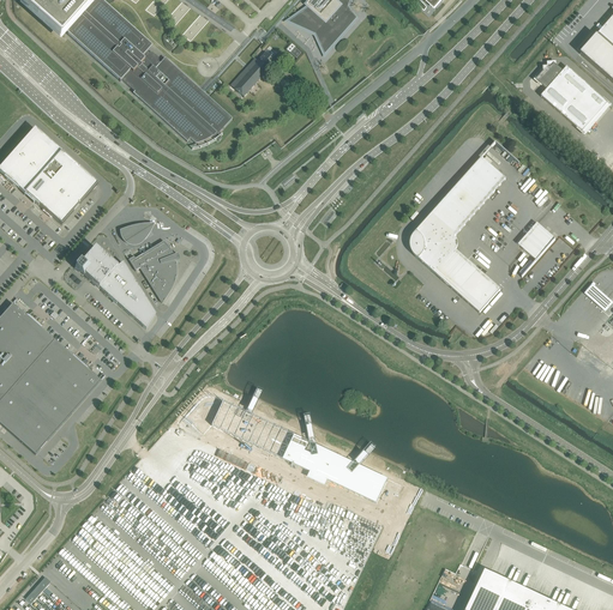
[(20,0),(18,2),(59,38),(66,31),(65,30),(91,0),(20,0)]
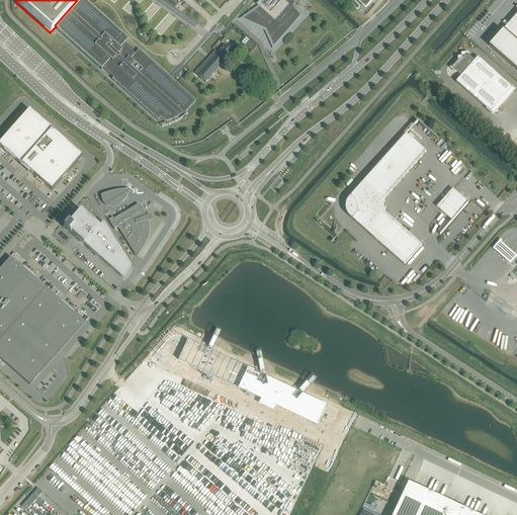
[(77,0),(55,25),(100,67),(101,66),(112,75),(111,76),(114,80),(157,117),(159,114),(164,119),(169,117),(174,115),(178,112),(183,116),(185,114),(182,111),(194,97),(138,47),(134,51),(133,50),(133,49),(133,48),(132,47),(131,46),(131,45),(130,44),(127,43),(126,43),(125,43),(124,43),(123,41),(127,36),(86,0),(77,0)]
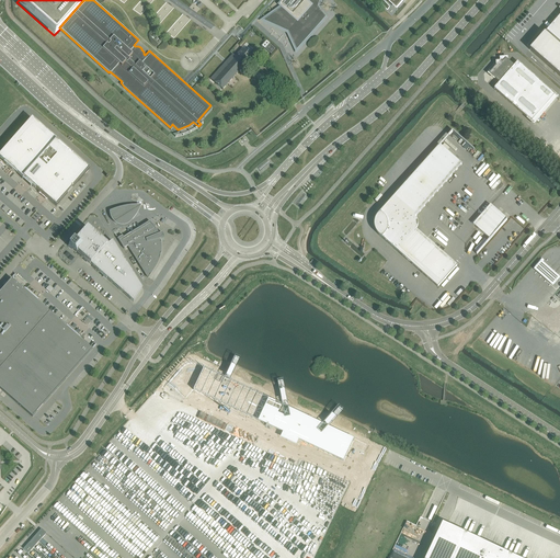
[(281,4),(263,18),(288,29),(296,47),(326,14),(317,3),(318,0),(281,0),(283,2),(282,4),(281,4)]
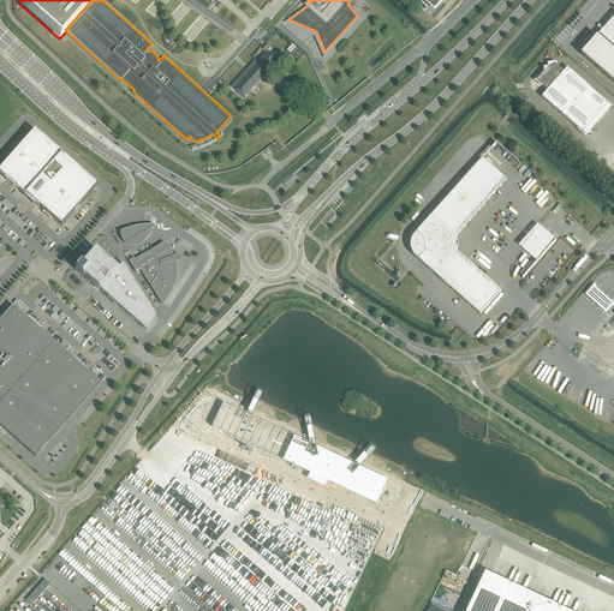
[(596,34),(580,52),(613,81),(613,27),(606,37),(603,40),(603,39),(597,34),(597,35),(596,34)]
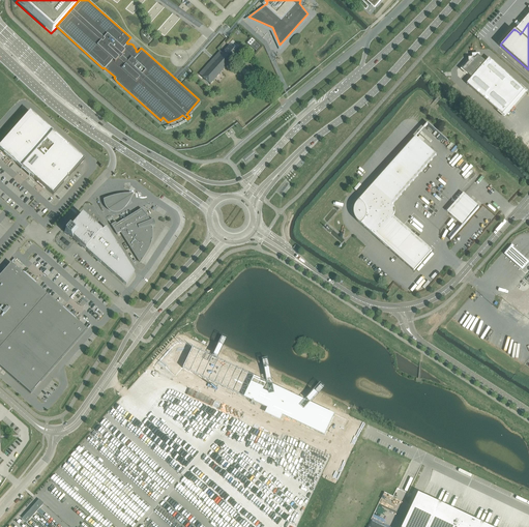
[(254,38),(250,42),(255,48),(259,44),(254,38)]
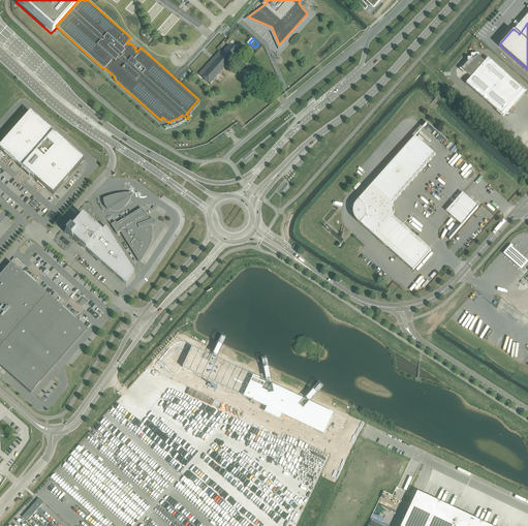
[(229,58),(237,51),(227,42),(221,51),(229,58)]
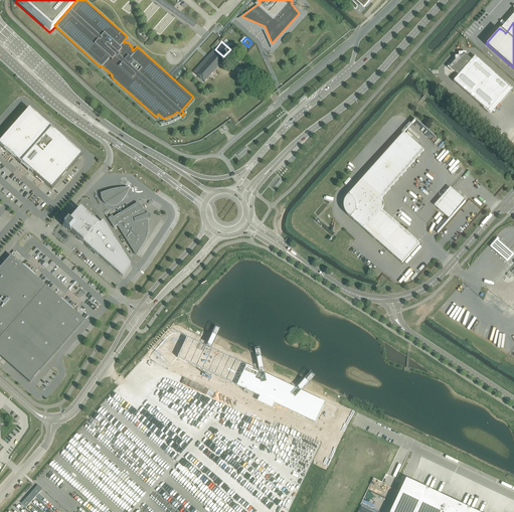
[(223,56),(215,49),(212,46),(207,53),(208,53),(206,55),(205,54),(192,69),(203,79),(223,56)]
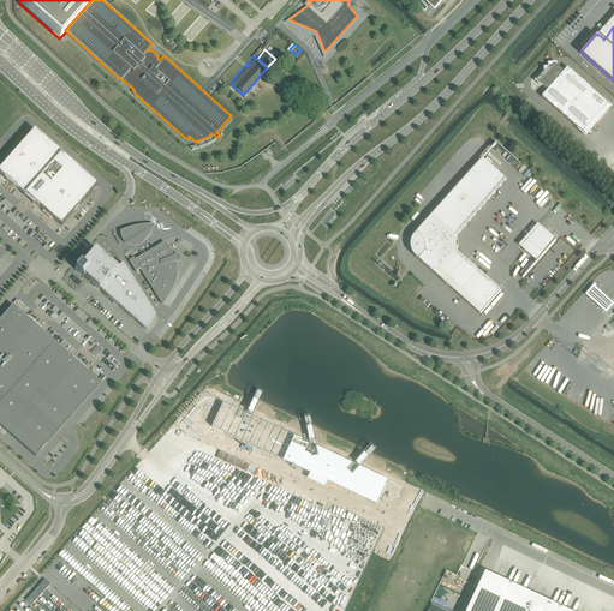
[(547,88),(541,94),(582,130),(608,101),(567,65),(562,69),(554,61),(552,64),(543,65),(543,69),(535,77),(547,88)]
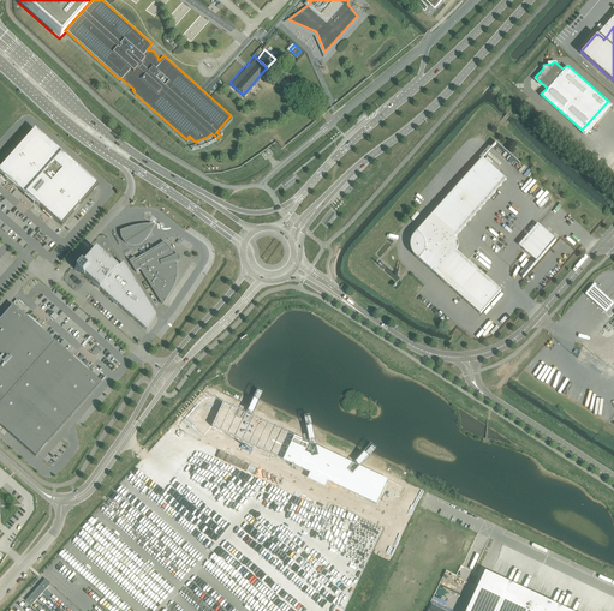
[(60,223),(96,183),(33,126),(0,163),(0,169),(24,191),(23,192),(24,192),(33,199),(31,201),(33,201),(34,199),(60,223)]
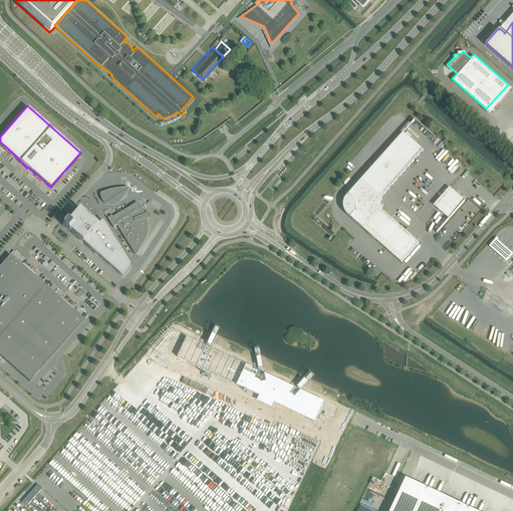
[(343,198),(342,202),(342,206),(344,210),(346,213),(401,260),(418,240),(374,202),(422,148),(402,131),(345,194),(343,198)]
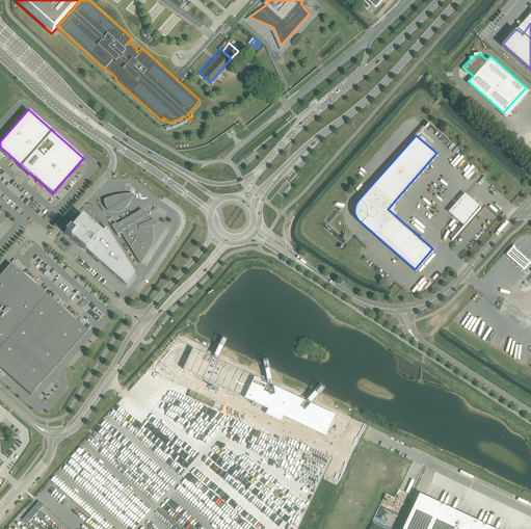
[(108,194),(103,196),(103,199),(103,202),(105,205),(107,207),(109,209),(111,210),(113,210),(116,210),(118,209),(122,208),(125,205),(128,200),(131,194),(133,191),(125,191),(121,191),(116,192),(112,193),(108,194)]
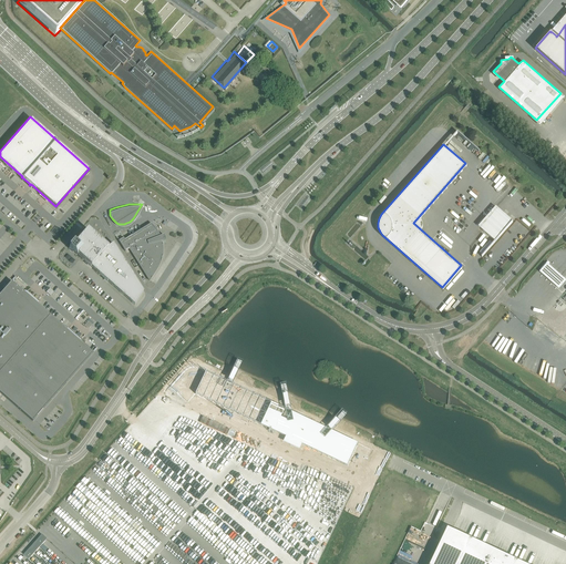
[(495,204),(477,224),(494,238),(481,254),(512,219),(495,204)]
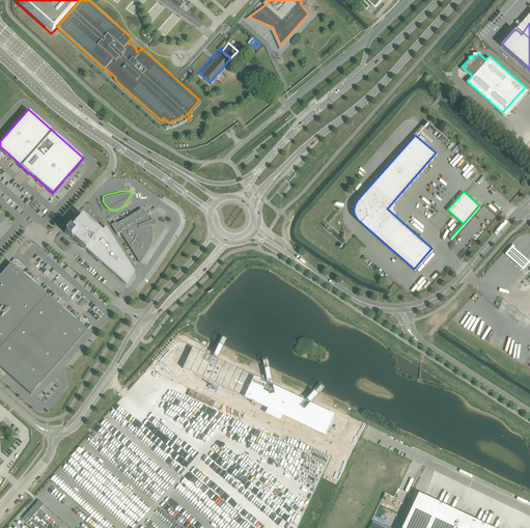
[(152,217),(148,218),(147,217),(147,215),(145,213),(144,212),(143,210),(142,209),(141,207),(140,206),(116,222),(114,220),(110,222),(116,232),(119,230),(131,248),(132,248),(139,260),(146,248),(147,246),(148,245),(149,243),(149,242),(149,241),(149,240),(150,239),(150,237),(150,234),(151,233),(151,232),(151,231),(151,230),(150,228),(150,226),(150,225),(150,224),(154,222),(152,217)]
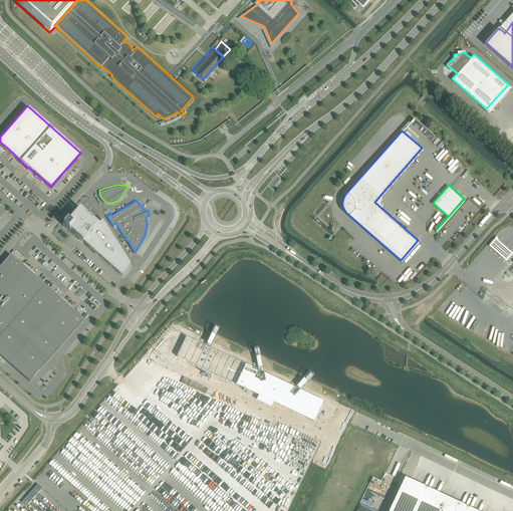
[(96,221),(94,219),(78,205),(63,223),(121,273),(129,261),(102,218),(96,221)]
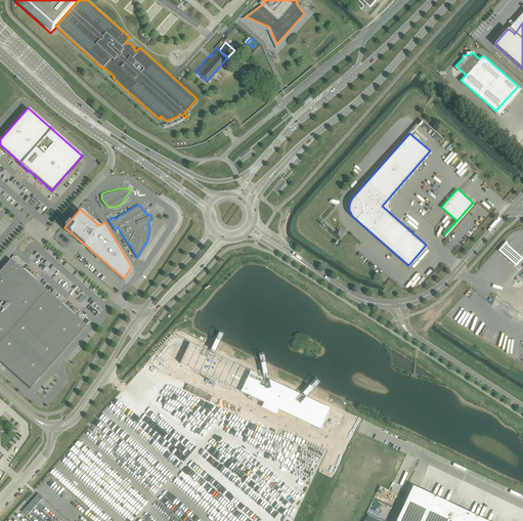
[(522,256),(505,241),(497,249),(516,264),(522,256)]
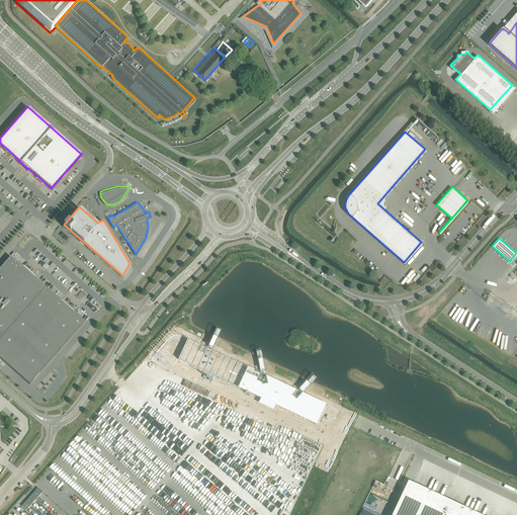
[(0,334),(44,284),(10,254),(0,265),(0,334)]
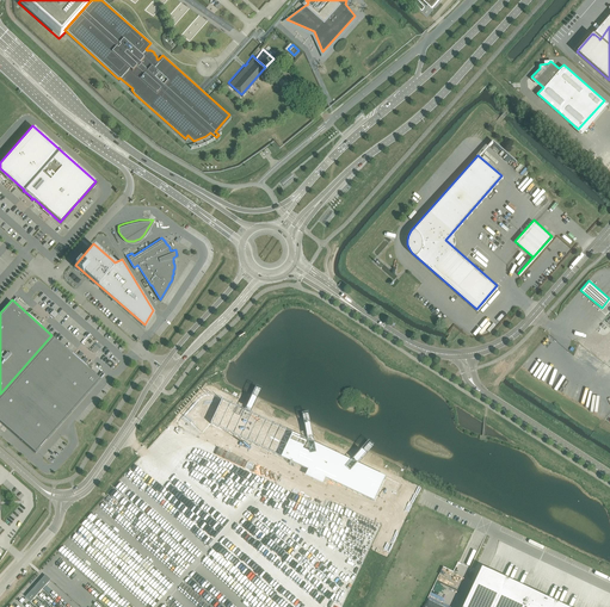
[(0,420),(34,450),(98,377),(75,357),(51,335),(0,394),(0,420)]
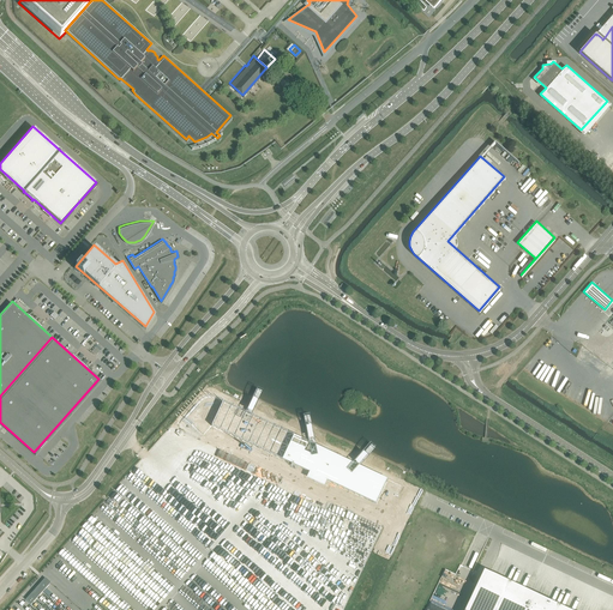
[(199,397),(184,415),(202,432),(210,423),(383,505),(394,479),(214,394),(212,394),(211,393),(210,393),(209,393),(208,393),(206,393),(205,393),(204,394),(203,394),(200,396),(199,397)]
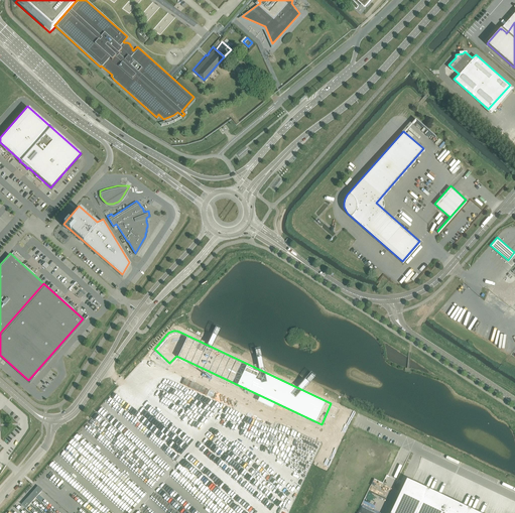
[(94,435),(90,439),(94,443),(98,439),(94,435)]
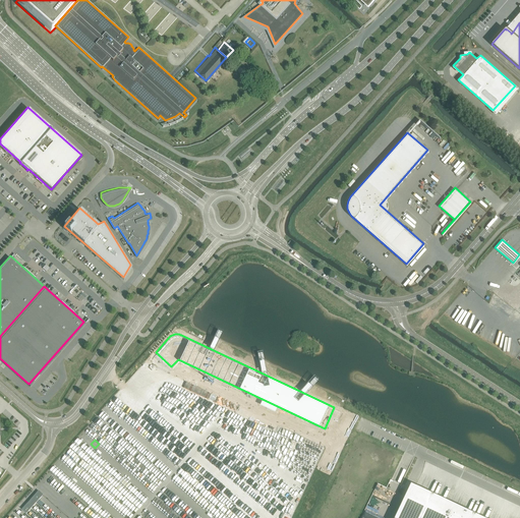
[(309,459),(315,447),(304,441),(298,454),(309,459)]
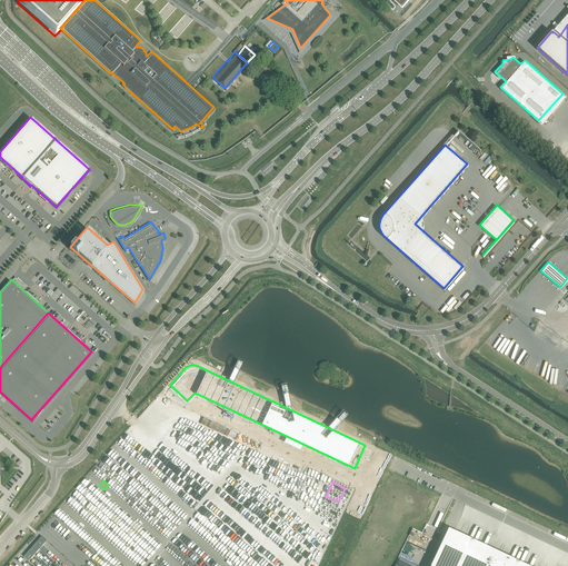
[(434,506),(428,519),(431,522),(438,508),(434,506)]
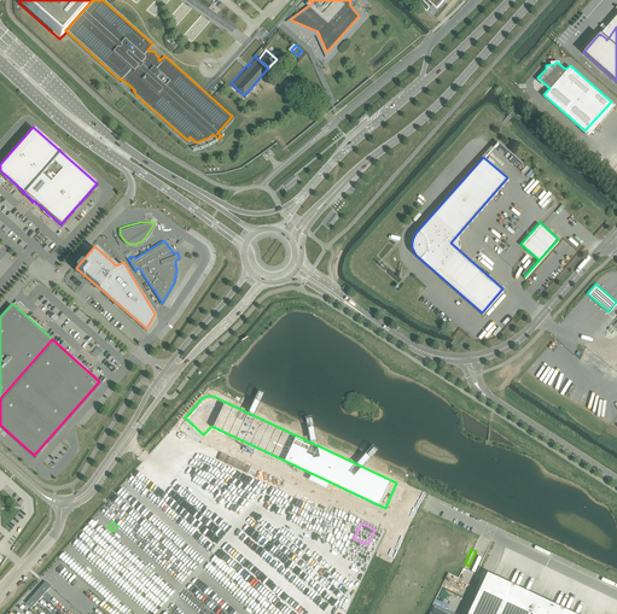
[(565,613),(485,576),(466,613),(565,613)]
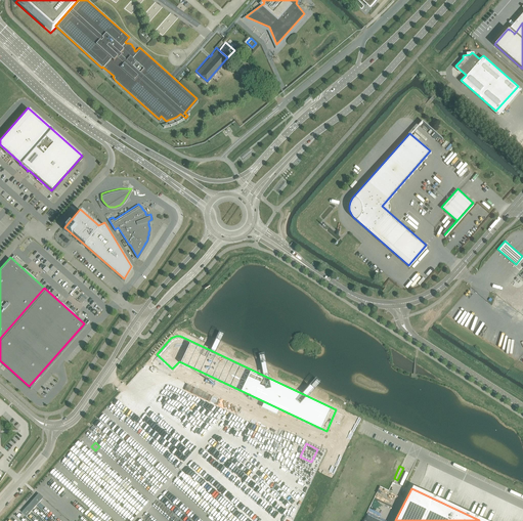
[(35,493),(20,510),(26,514),(40,497),(35,493)]
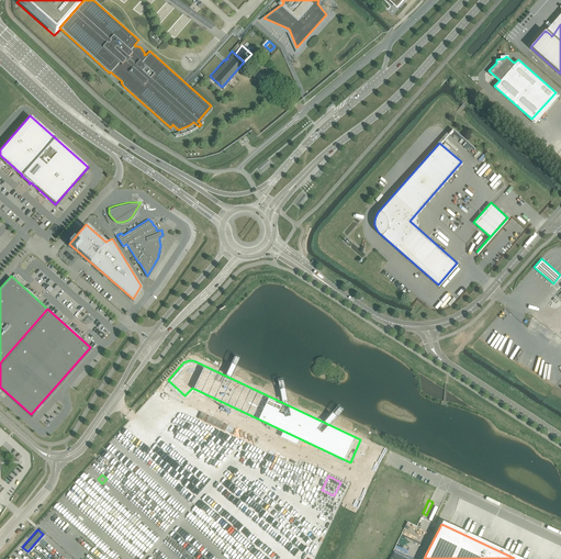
[(149,541),(155,536),(149,530),(144,537),(149,541)]
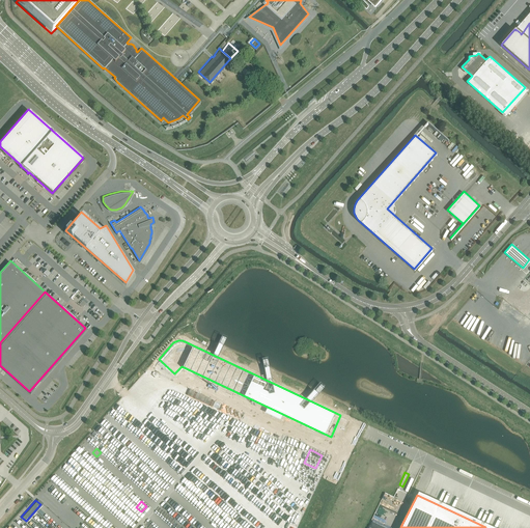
[(171,527),(151,510),(146,517),(159,527),(160,527),(161,527),(171,527)]
